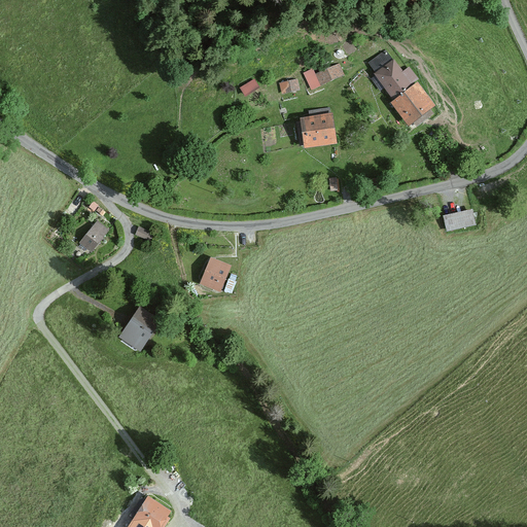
[(394,103),(410,124),(433,105),(417,83),(412,88),(410,84),(418,78),(410,68),(403,72),(386,49),(369,63),(397,100),(394,103)]
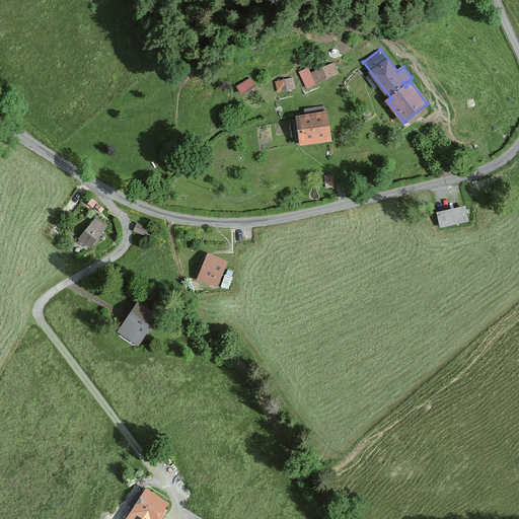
[(308,69),(301,72),(307,87),(339,73),(334,63),(310,74),(308,69)]
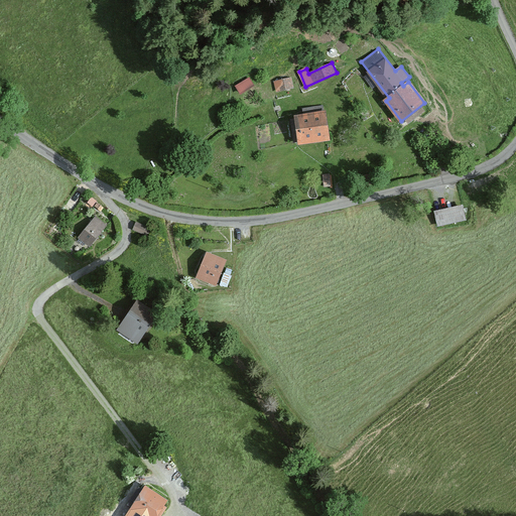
[(290,79),(275,82),(277,91),(292,88),(290,79)]
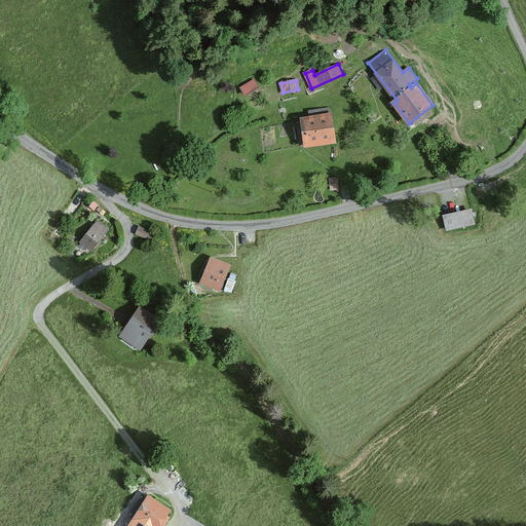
[(302,118),(305,145),(334,141),(330,114),(302,118)]
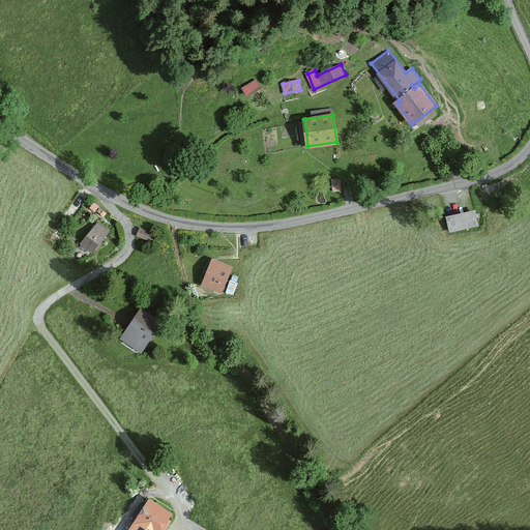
[(475,208),(445,214),(449,232),(479,226),(475,208)]
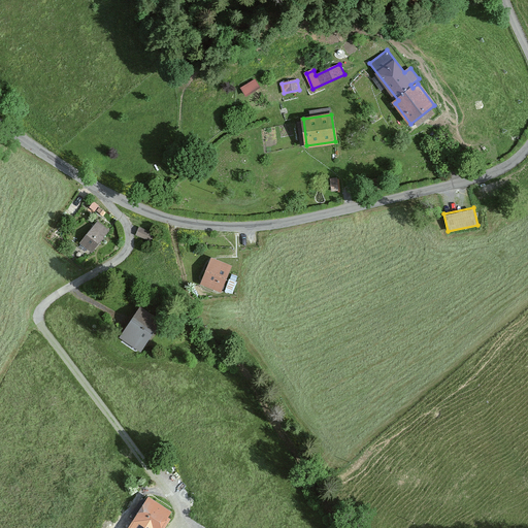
[(97,222),(79,242),(91,251),(107,230),(97,222)]
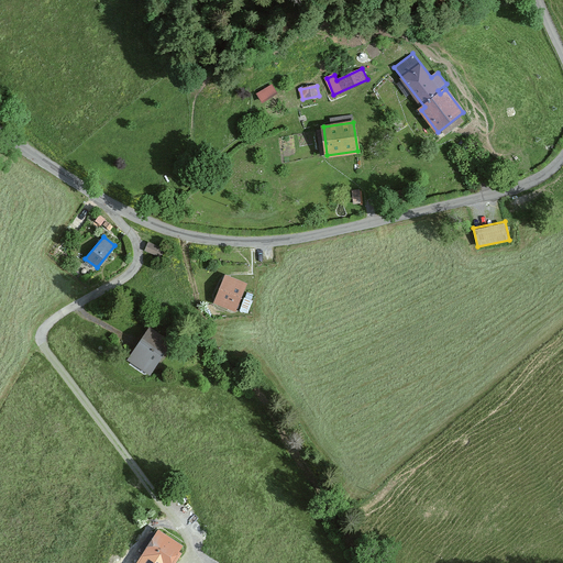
[(148,242),(144,250),(158,255),(162,247),(148,242)]
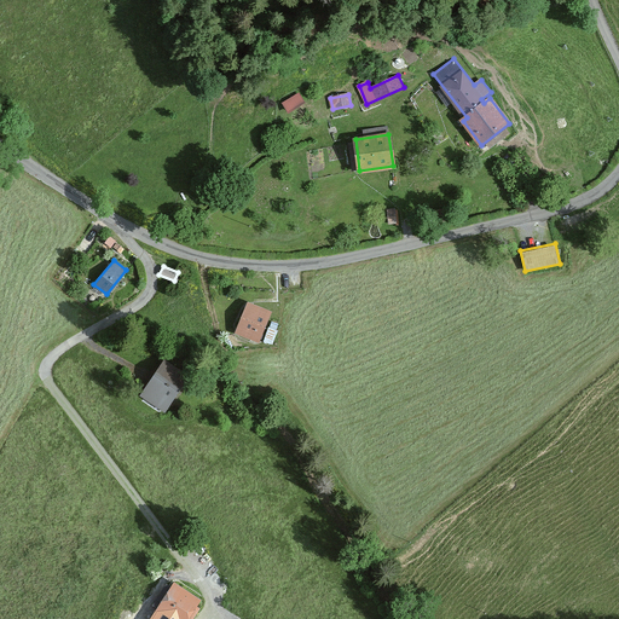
[(272,311),(248,300),(236,331),(260,341),(272,311)]
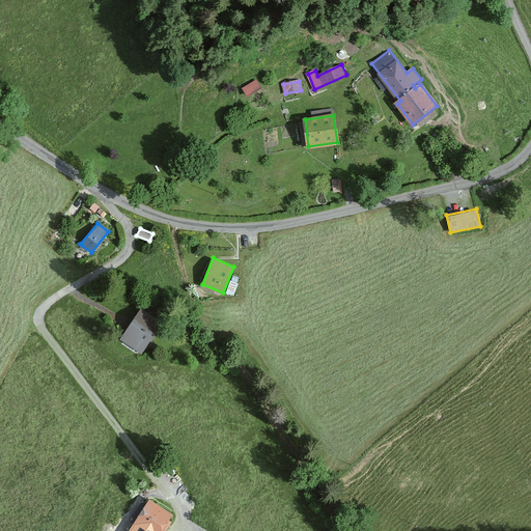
[(141,307),(119,338),(141,353),(163,322),(141,307)]
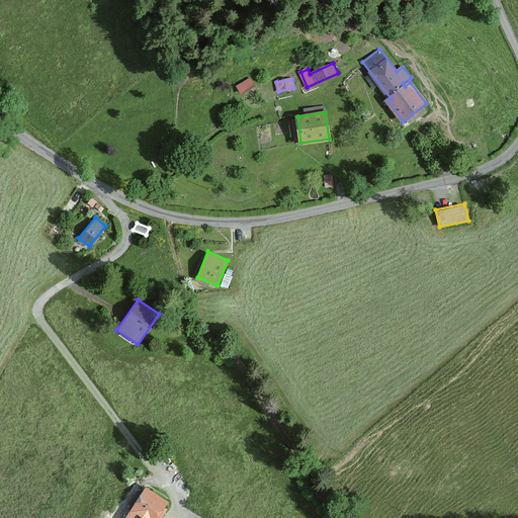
[(145,487),(123,517),(156,517),(167,502),(145,487)]
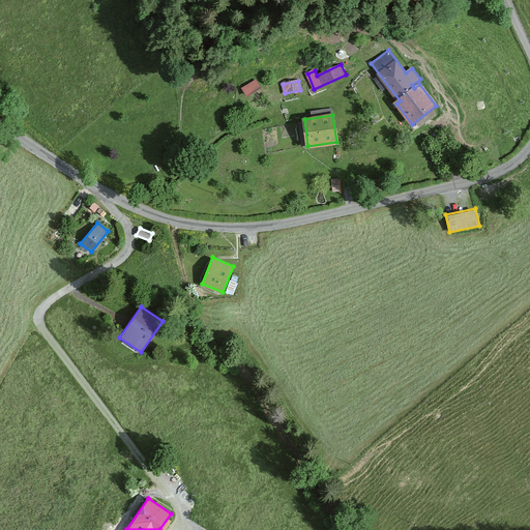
All buildings are outlined.
